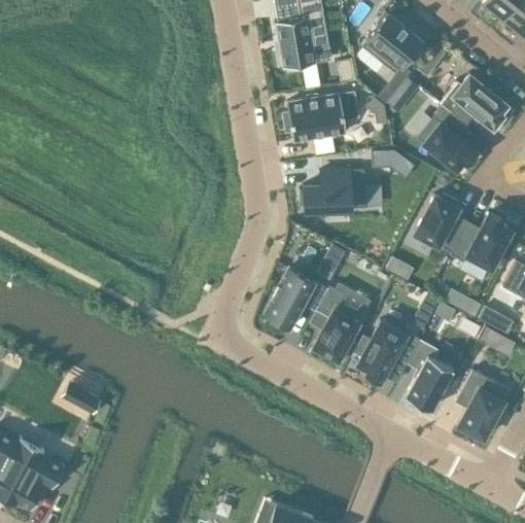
[(296,0),(301,19),(276,23),(281,54),(277,54),(279,67),(283,67),(284,70),(288,69),(289,73),(303,71),(303,67),(316,64),(314,49),(329,47),(321,0),(296,0)]
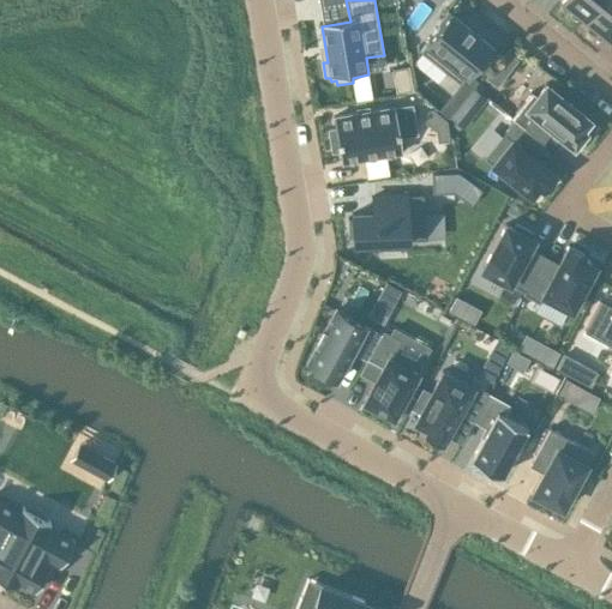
[(564,0),(563,2),(587,22),(604,0),(564,0)]
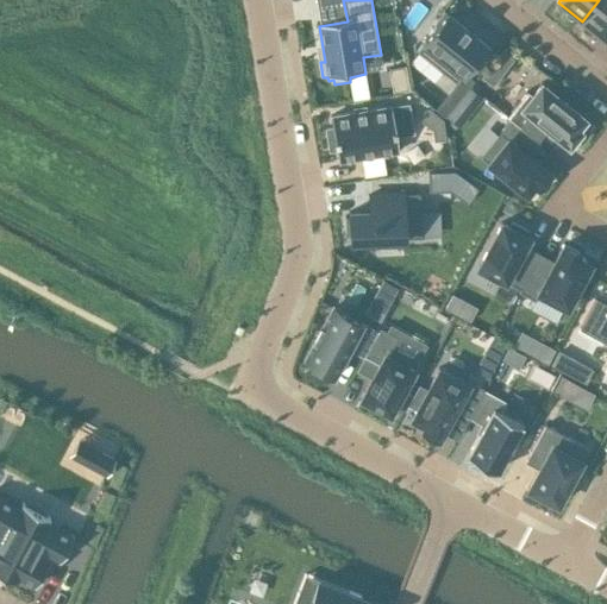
[(606,0),(599,0),(582,21),(588,26),(584,29),(598,39),(601,36),(606,41),(606,0)]
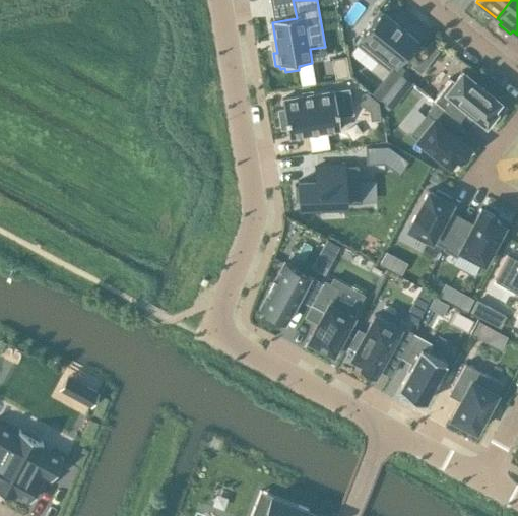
[(358,46),(391,73),(417,42),(383,14),(358,46)]
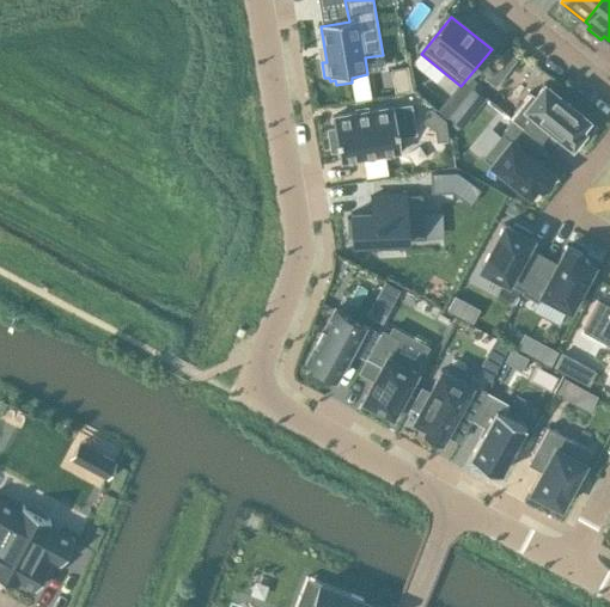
[(532,96),(512,121),(516,123),(524,132),(535,118),(574,149),(586,134),(583,132),(590,122),(546,87),(536,99),(532,96)]
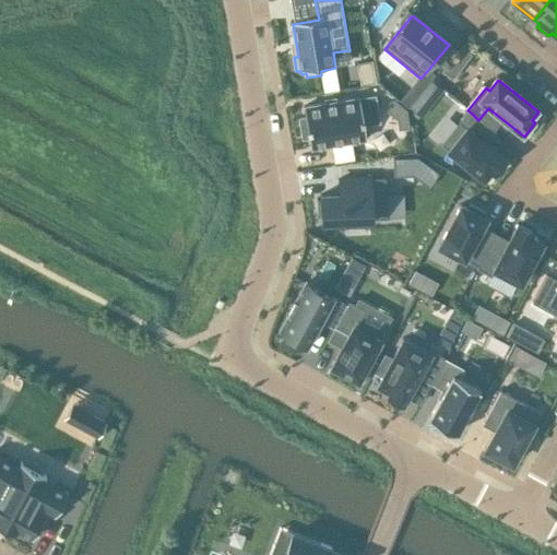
[(434,84),(428,92),(438,99),(443,92),(434,84)]
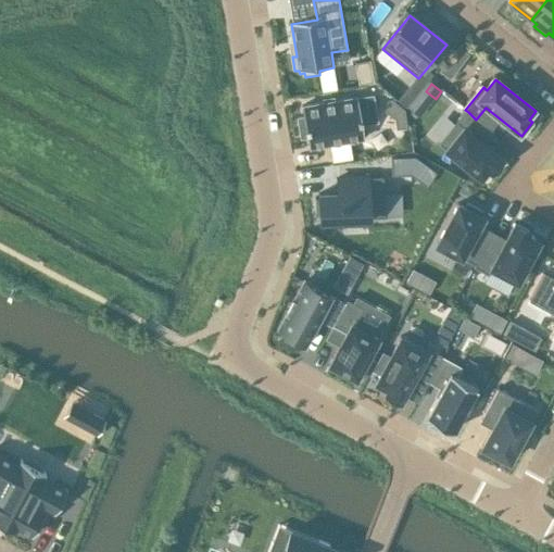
[(405,96),(399,103),(407,110),(414,102),(405,96)]
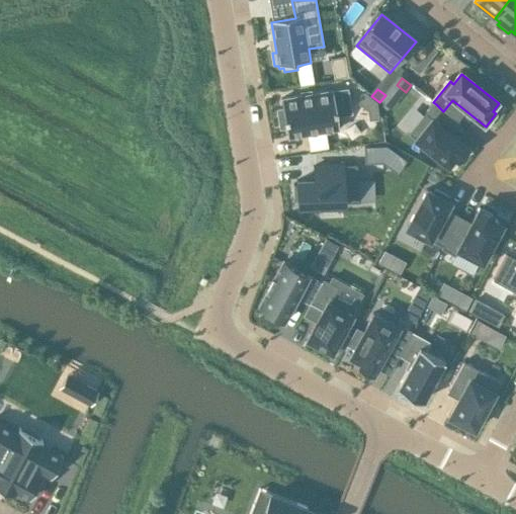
[(352,116),(348,92),(335,94),(334,93),(282,101),(284,111),(278,112),(281,132),(287,131),(289,140),(341,132),(339,118),(352,116)]
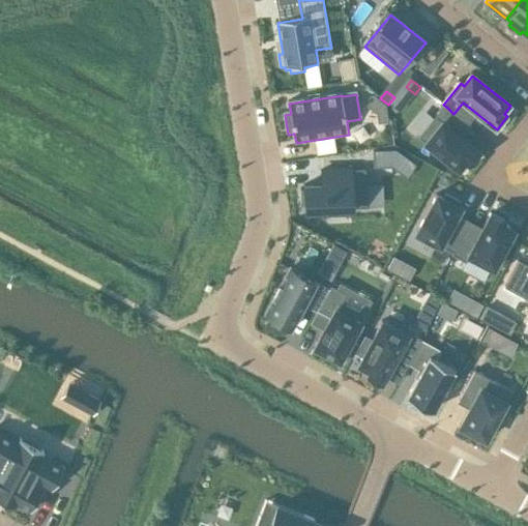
[(375,97),(368,107),(379,116),(380,123),(388,122),(386,108),(375,97)]
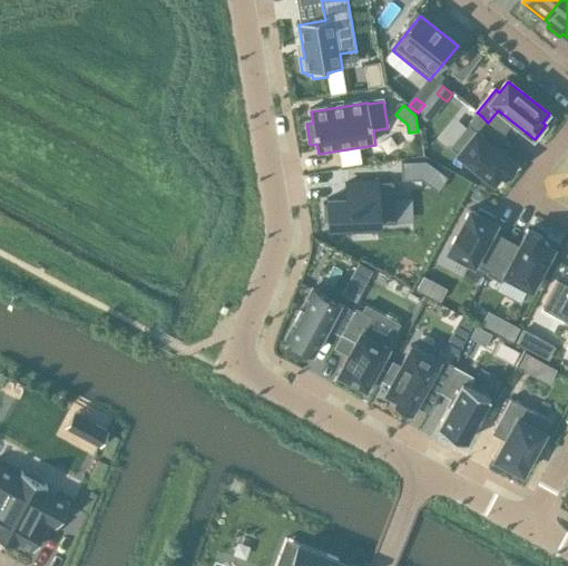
[(488,123),(480,115),(451,149),(495,185),(502,176),(506,178),(517,165),(490,144),(500,132),(488,123)]
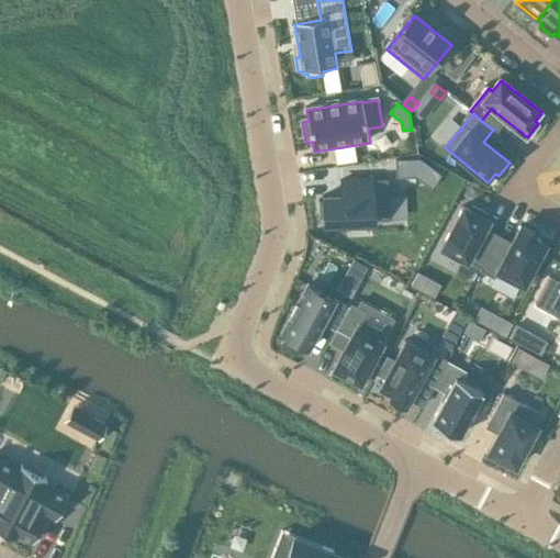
[(321,207),(321,221),(325,221),(325,225),(391,222),(389,181),(343,183),(344,198),(324,199),(324,203),(320,203),(320,205),(321,207)]
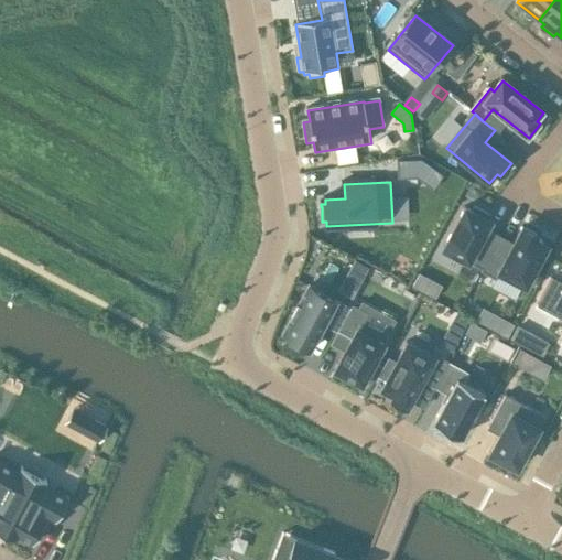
[(483,271),(496,248),(482,240),(492,223),(489,222),(492,218),(476,210),(474,213),(466,210),(444,250),(483,271)]
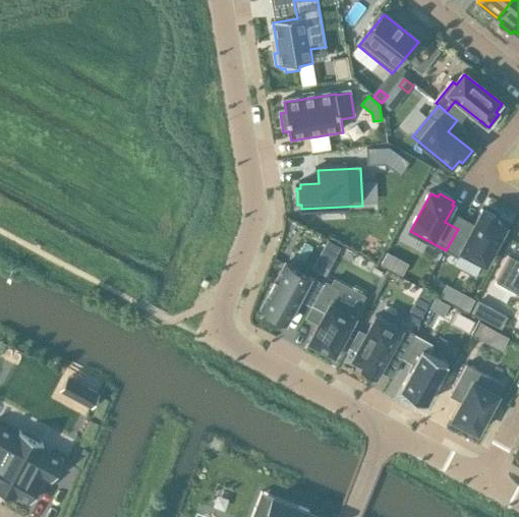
[(500,240),(507,229),(496,223),(498,219),(483,212),(470,235),(458,229),(446,250),(445,252),(459,260),(462,253),(486,267),(493,254),(496,256),(504,242),(500,240)]
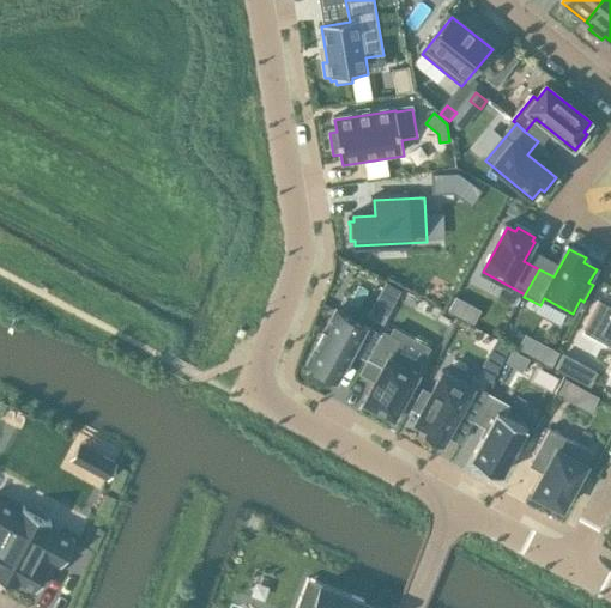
[(610,309),(603,304),(586,335),(610,348),(610,309)]
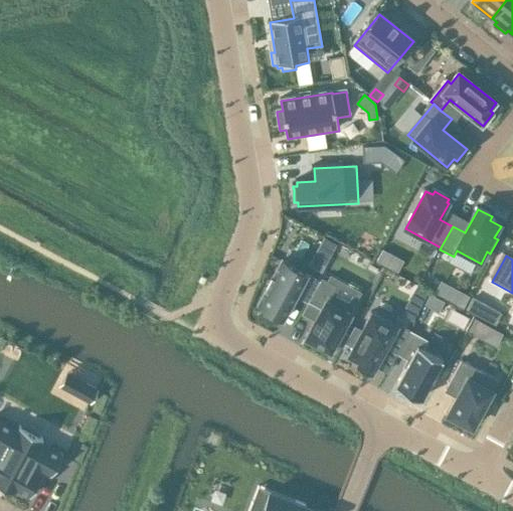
[(260,307),(284,320),(296,298),(309,305),(321,283),(284,263),(275,281),(273,279),(267,291),(269,292),(260,307)]
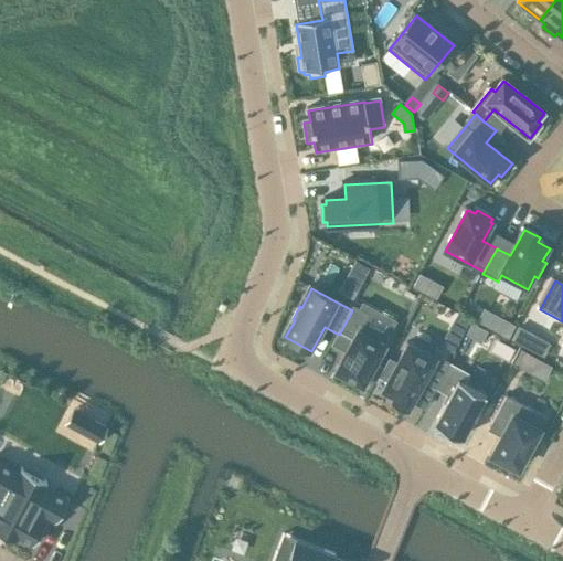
[(352,310),(339,335),(352,341),(336,372),(363,387),(389,340),(363,327),(369,315),(353,307),(352,310)]
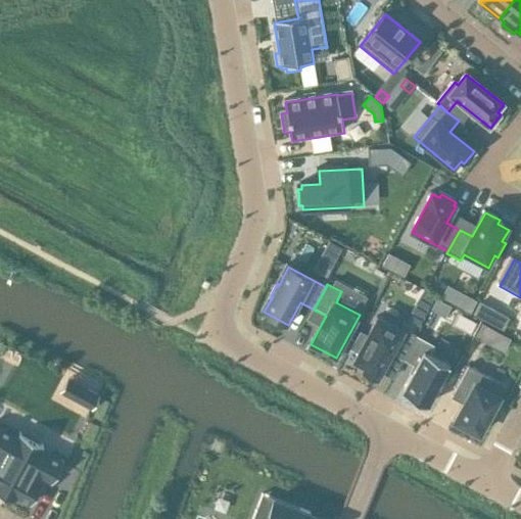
[(468,298),(462,310),(471,315),(477,303),(468,298)]
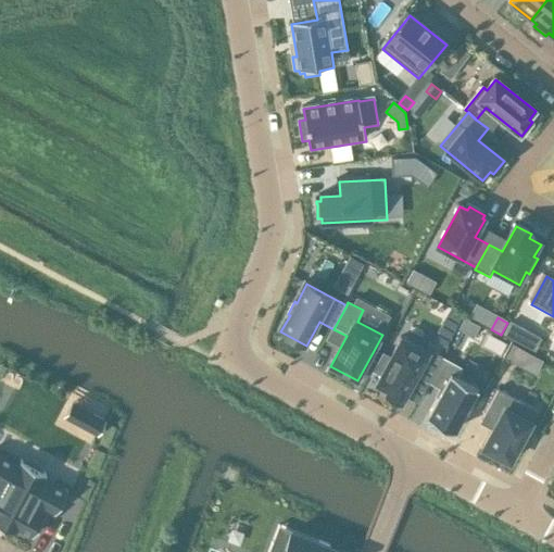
[(466,321),(460,331),(475,340),(481,328),(466,321)]
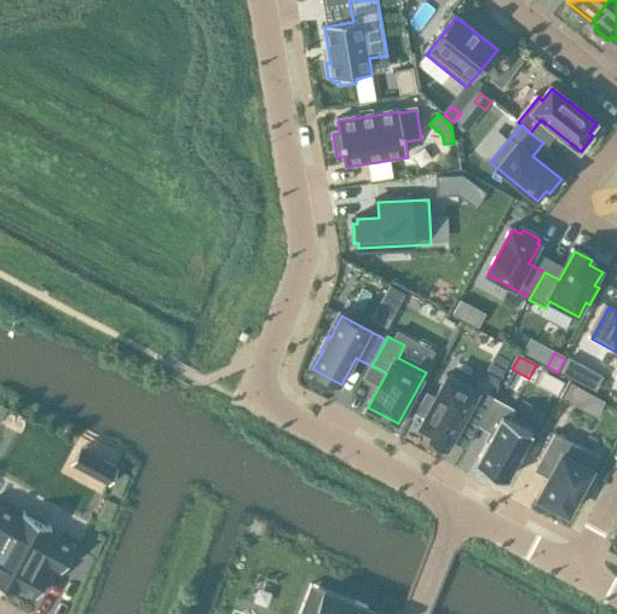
[(570,361),(564,375),(581,383),(587,371),(570,361)]
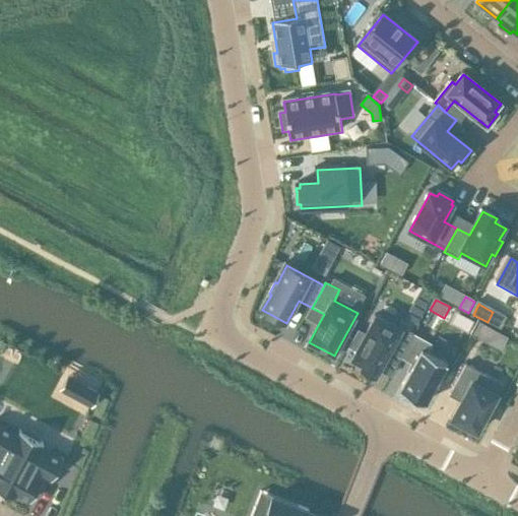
[(403,357),(414,335),(401,327),(400,330),(376,317),(353,360),(364,366),(363,369),(376,377),(391,349),(403,357)]
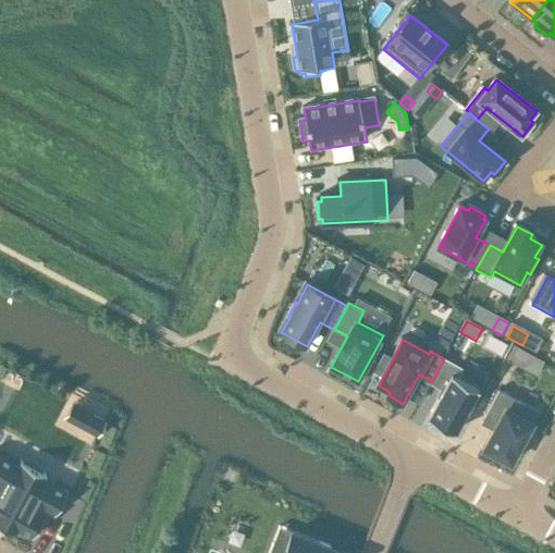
[(515,347),(508,358),(520,365),(527,354),(515,347)]
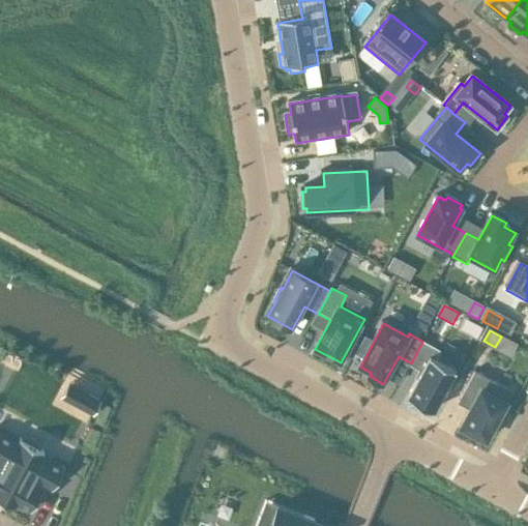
[(422,373),(408,399),(434,412),(457,372),(437,360),(442,352),(422,342),(410,367),(422,373)]
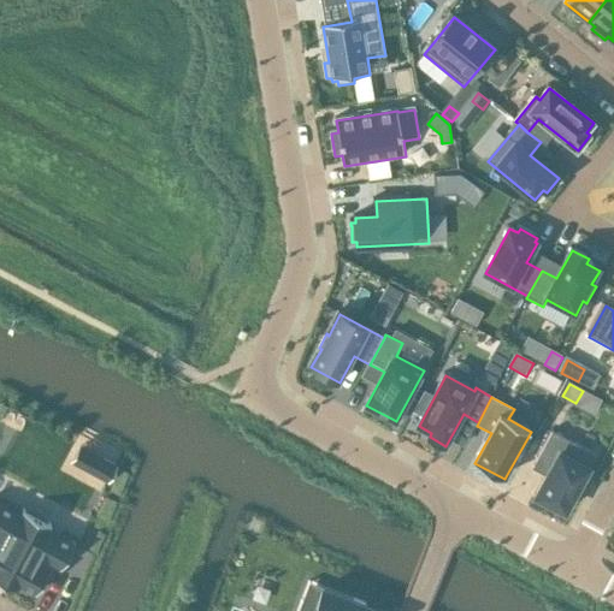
[(596,456),(553,433),(538,460),(551,468),(536,497),(566,514),(596,456)]
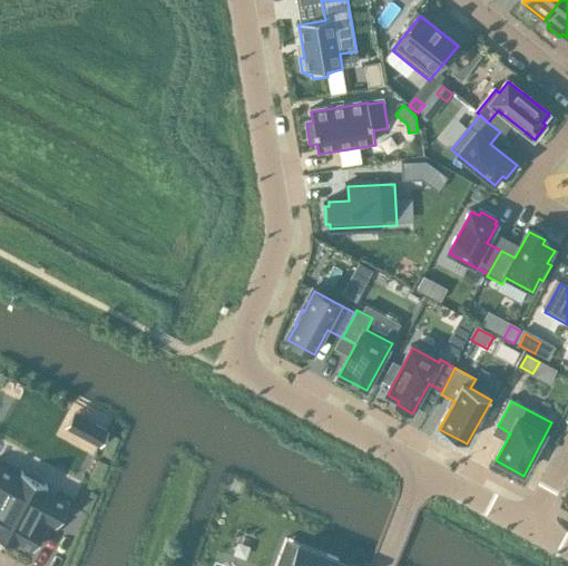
[(97,428),(89,442),(100,448),(108,435),(97,428)]
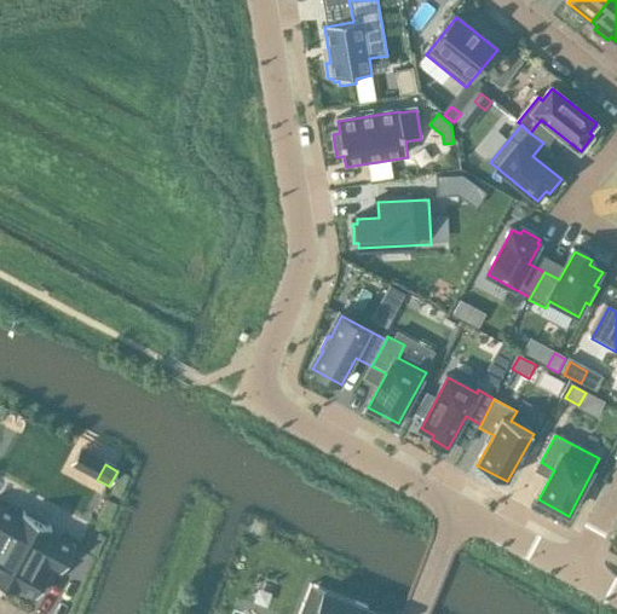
[(23,520),(0,507),(0,584),(18,594),(21,590),(38,598),(51,573),(50,572),(52,568),(62,573),(76,548),(51,534),(53,529),(26,515),(23,520)]
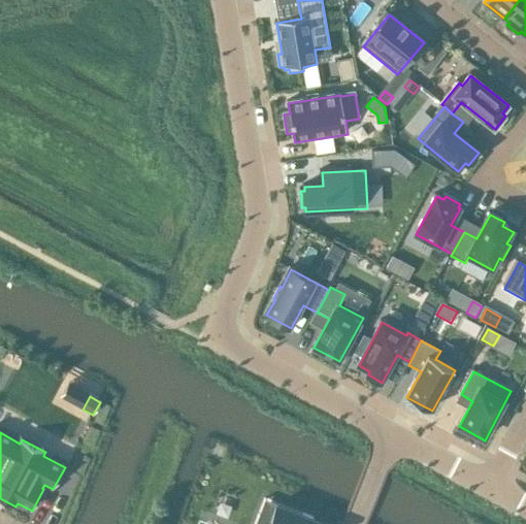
[(318,523),(315,522),(315,520),(304,516),(304,518),(277,508),(270,523),(318,523)]
